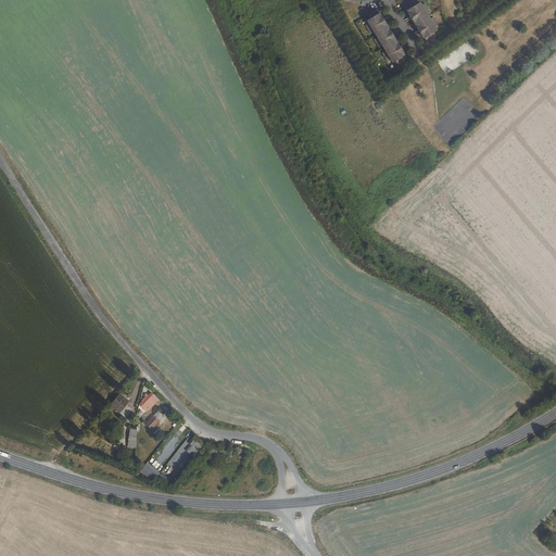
[(404,7),(426,42),(436,37),(433,33),(437,30),(434,28),(438,26),(433,19),(430,21),(426,14),(429,12),(425,4),(421,5),(419,3),(416,5),(414,1),(404,7)]
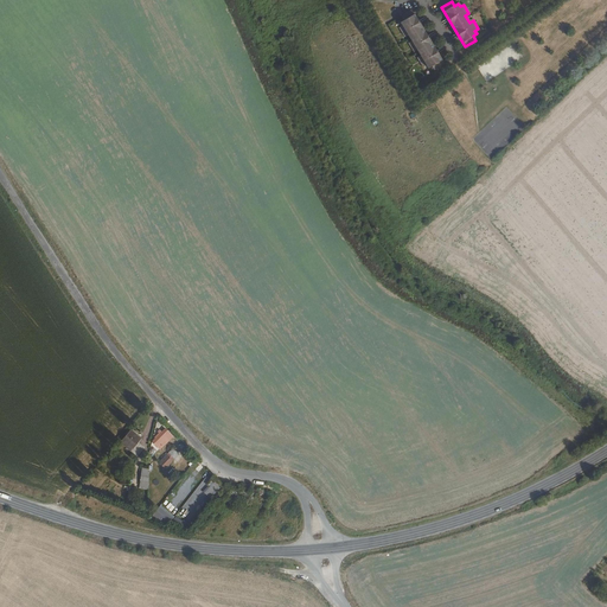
[(411,42),(408,43),(414,52),(417,51),(420,56),(417,58),(423,68),(426,65),(428,69),(432,66),(434,71),(445,65),(410,11),(401,17),(403,20),(400,23),(402,26),(398,29),(404,38),(408,36),(411,42)]
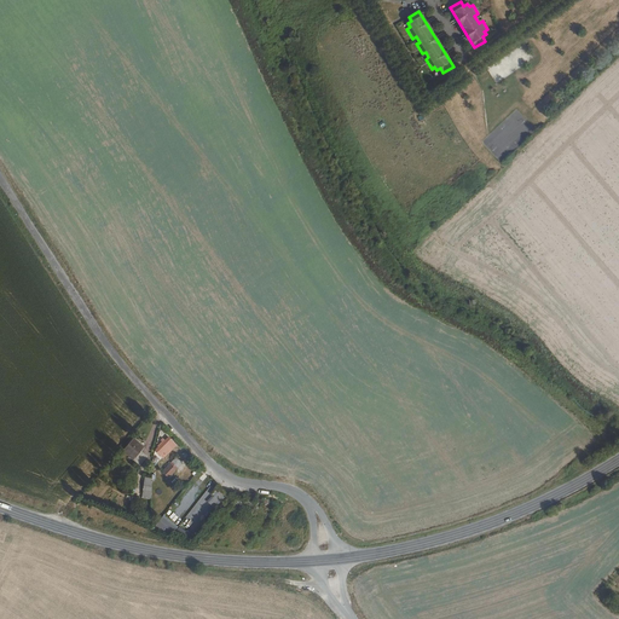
[(155,451),(163,458),(177,444),(169,437),(155,451)]
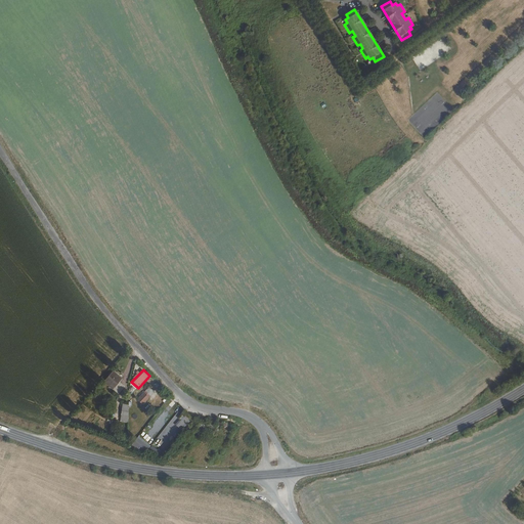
[(122,380),(113,372),(103,382),(118,394),(123,387),(119,383),(122,380)]
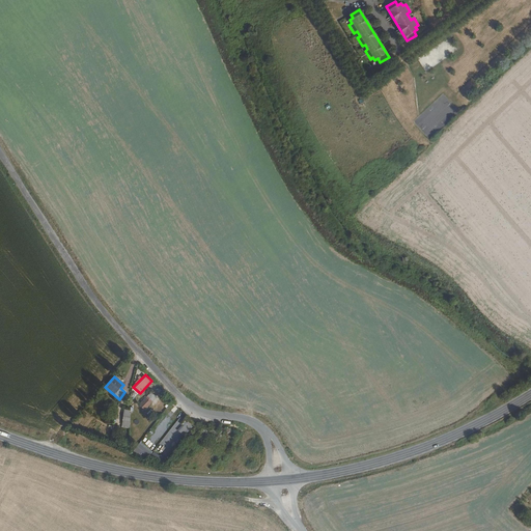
[(145,411),(157,397),(150,392),(139,406),(145,411)]
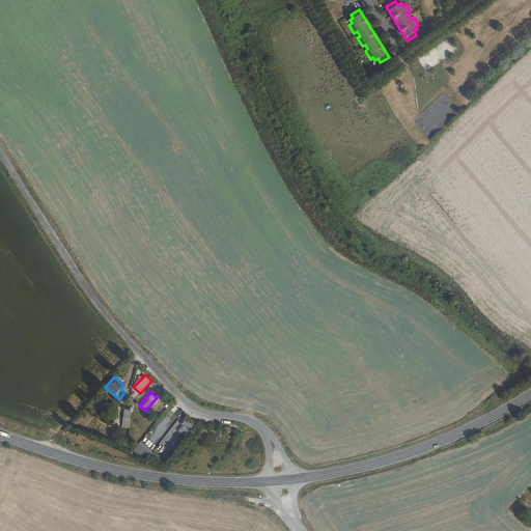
[(185,436),(192,426),(186,421),(178,430),(179,431),(177,434),(180,437),(183,435),(185,436)]
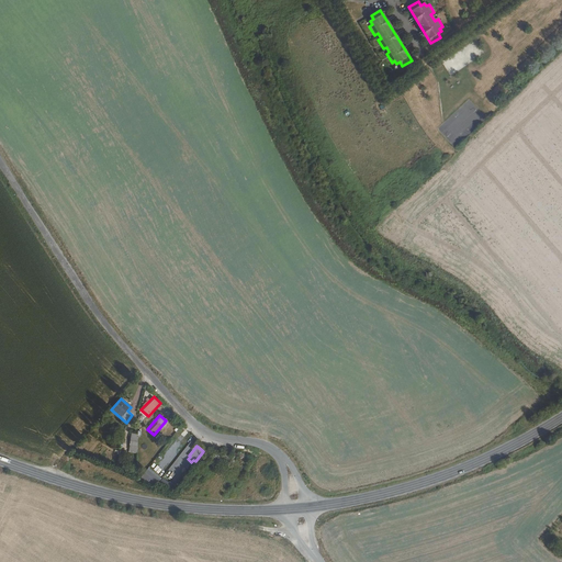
[(163,480),(147,469),(139,479),(147,484),(149,482),(157,487),(163,480)]
